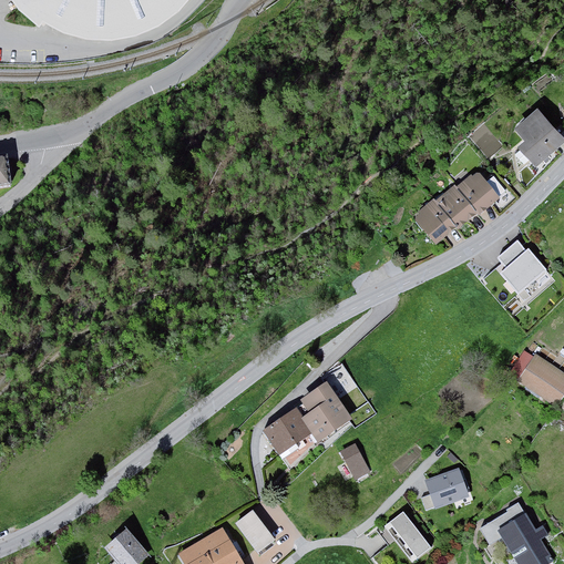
[(13,0),(14,2),(36,20),(39,16),(61,27),(96,33),(121,32),(144,24),(165,12),(178,0),(13,0)]
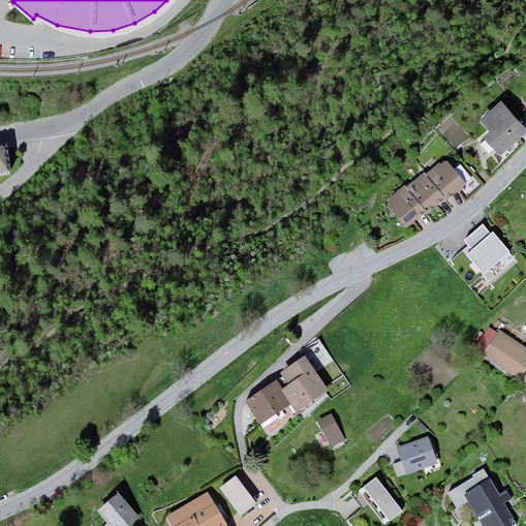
[(525,131),(525,125),(504,99),(484,117),(492,127),(486,132),(497,146),(503,141),(508,147),(525,131)]
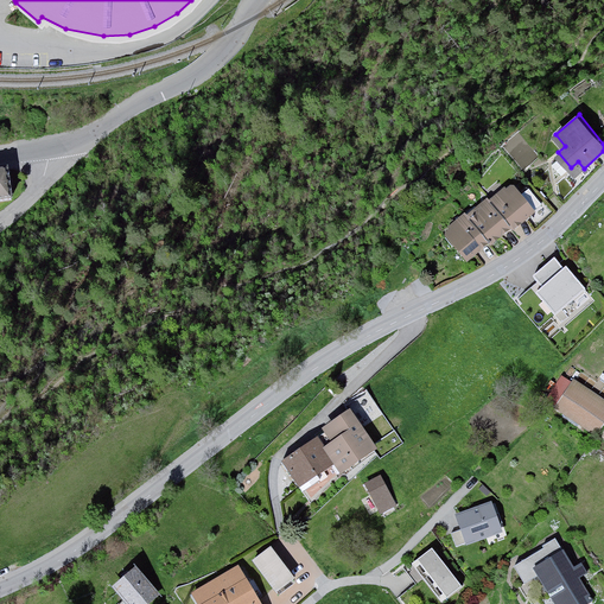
[(491,202),(512,226),(514,229),(538,210),(514,183),(491,202)]
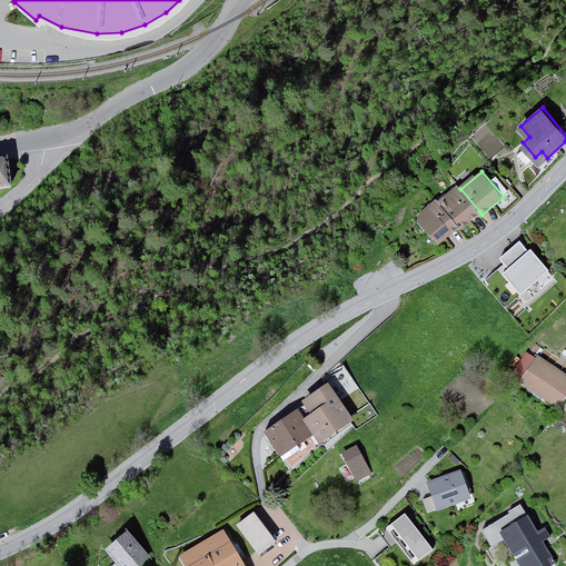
[(438,201),(459,227),(479,211),(460,189),(457,186),(438,201)]
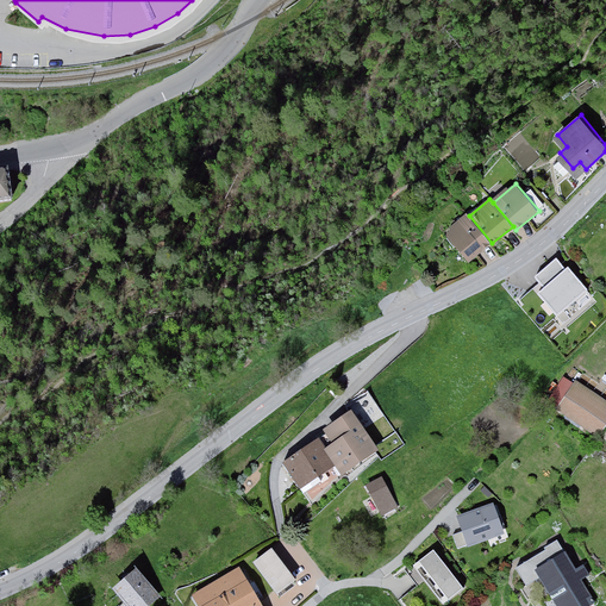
[(468,214),(445,232),(469,261),(492,243),(469,216),(468,214)]
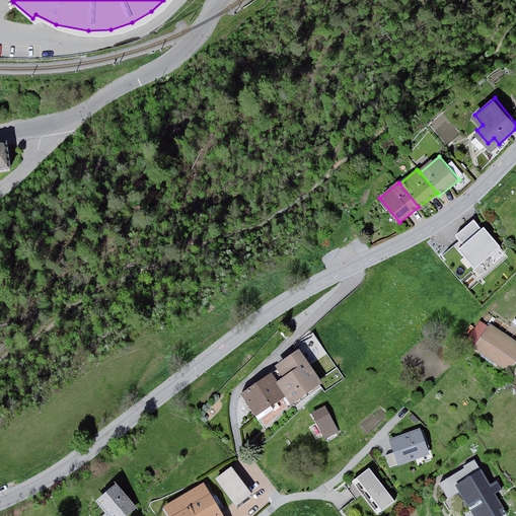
[(466,220),(438,240),(456,267),(485,246),(466,220)]
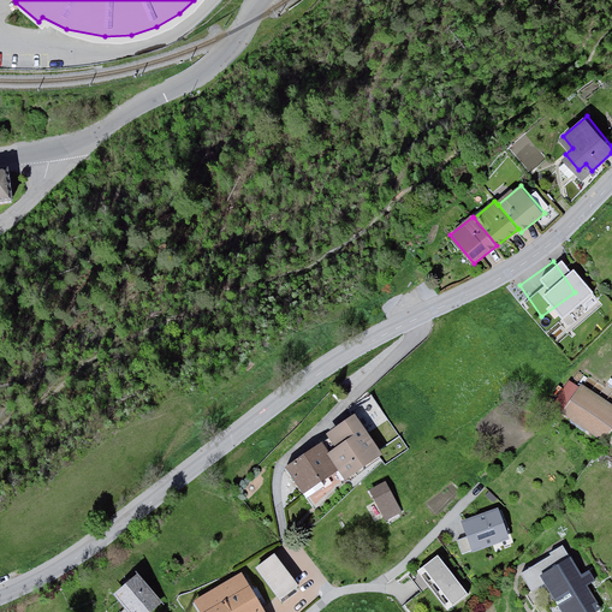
[(565,381),(548,373),(542,385),(559,393),(565,381)]
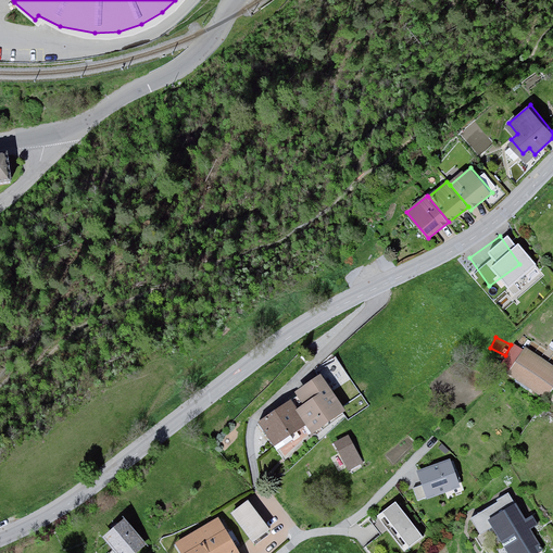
[(552,386),(552,366),(525,348),(507,374),(545,399),(552,386)]
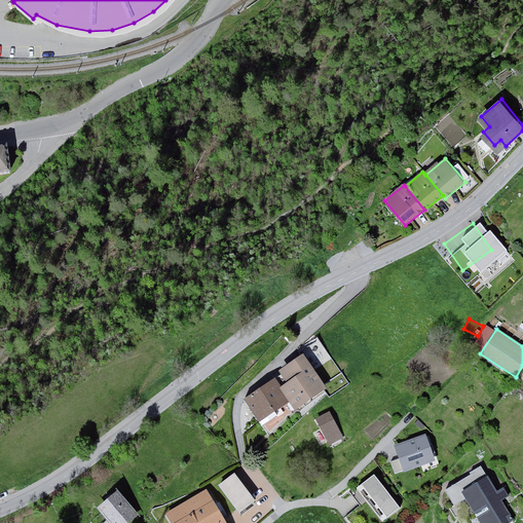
[(304,355),(279,371),(286,381),(282,384),(295,406),(325,387),(304,355)]
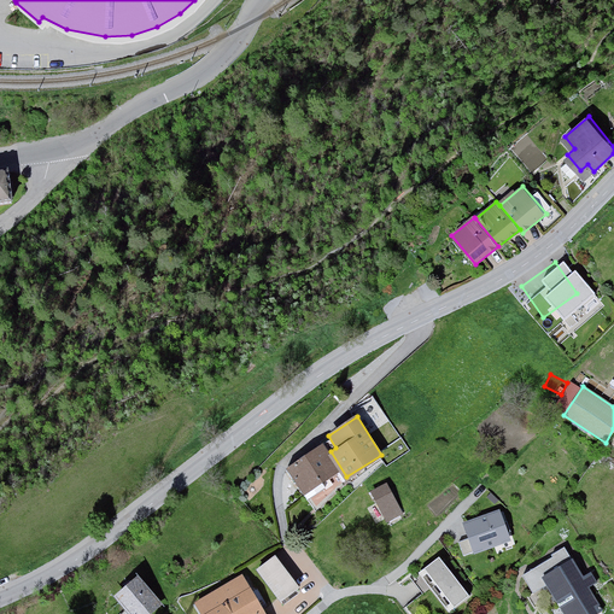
[(339,472),(322,445),(286,469),(303,496),(339,472)]
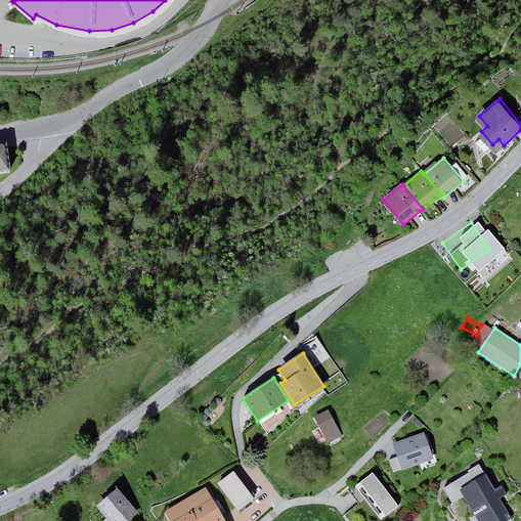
[(342,434),(329,406),(312,415),(324,442),(342,434)]
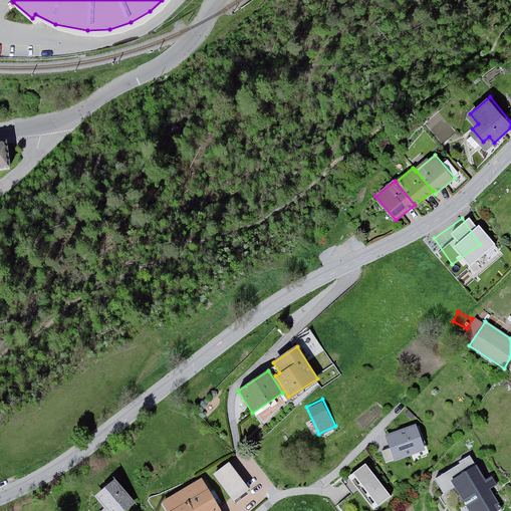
[(415,424),(385,434),(393,459),(424,449),(415,424)]
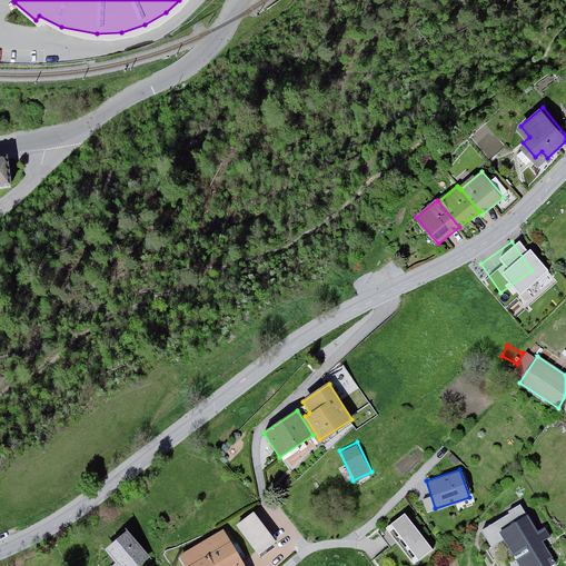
[(278,540),(255,510),(236,526),(258,555),(278,540)]
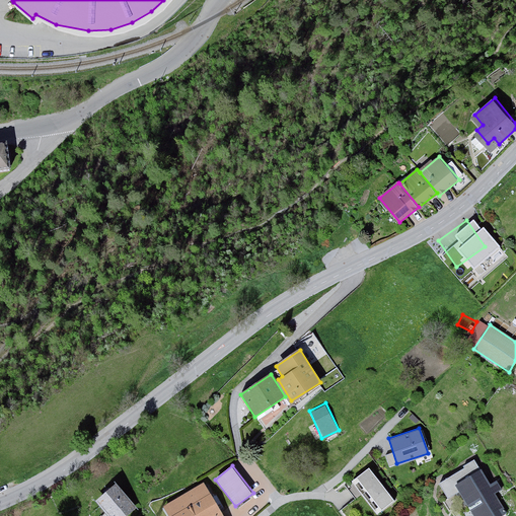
[(394,501),(369,467),(350,482),(375,514),(394,501)]
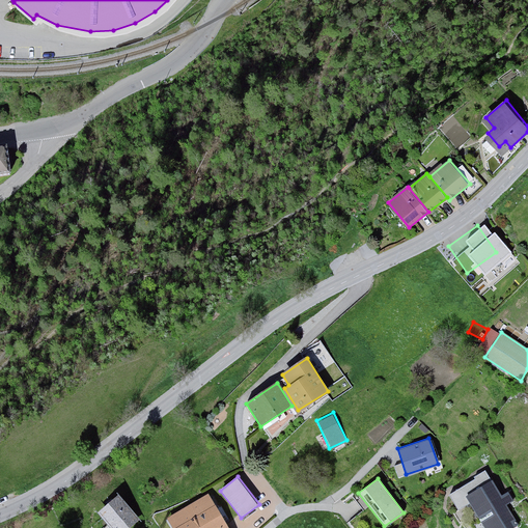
[(502,495),(494,480),(467,495),(484,527),(510,527),(518,525),(506,504),(512,500),(508,492),(502,495)]
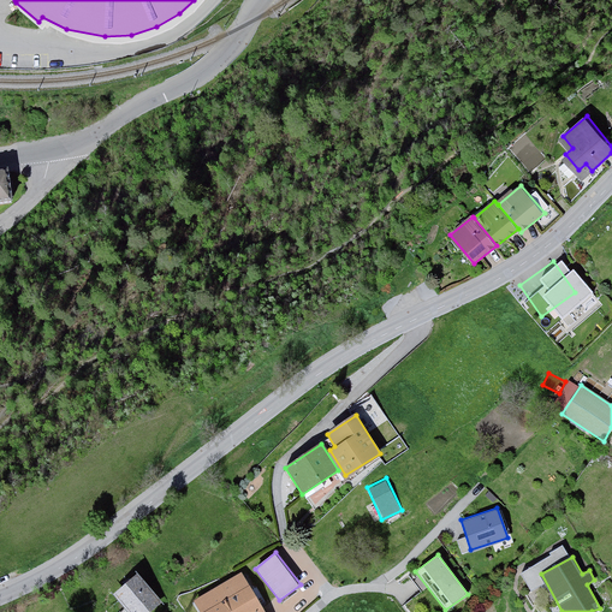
[(265,611),(242,571),(192,599),(200,611),(265,611)]
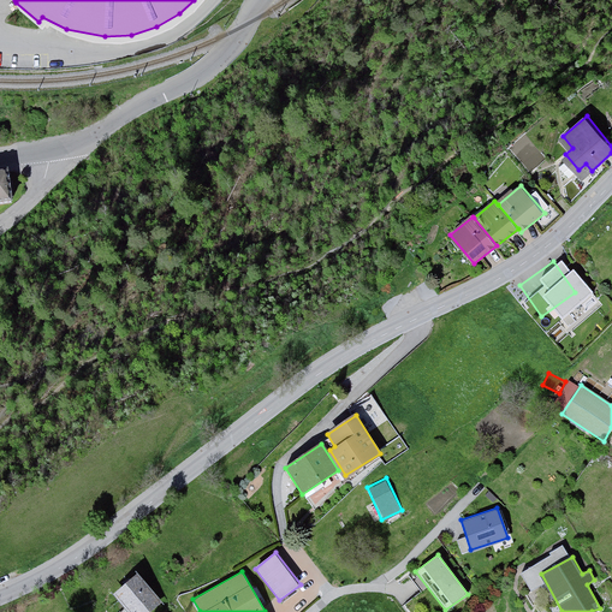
[(147,611),(161,600),(136,572),(113,592),(131,611),(147,611)]
